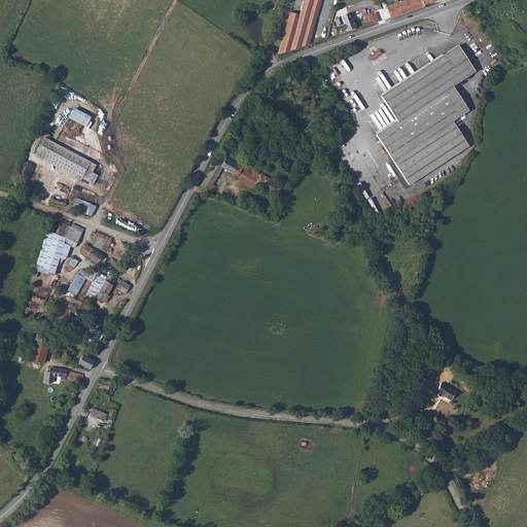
[(289,12),(278,53),(310,43),(321,0),(302,0),(297,14),(289,12)]
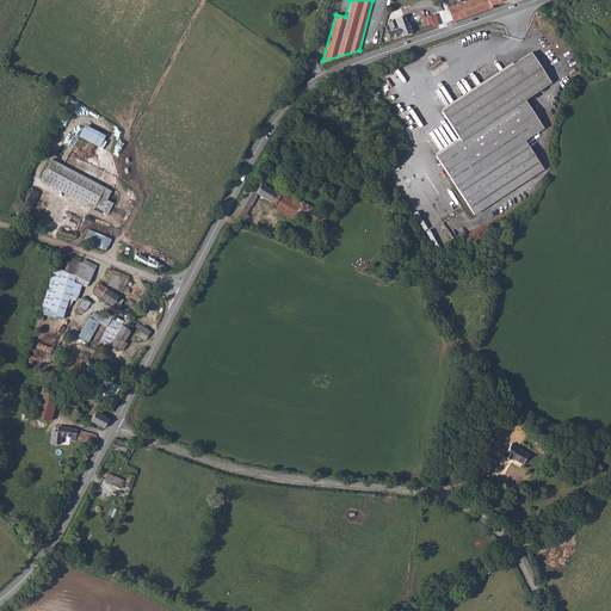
[(469,0),(462,2),(448,7),(452,20),(491,7),(491,5),(488,0),(469,0)]
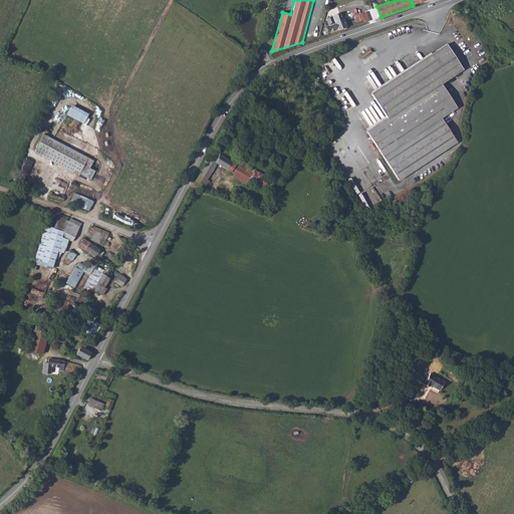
[(326,22),(324,23),(327,33),(336,29),(337,30),(341,28),(342,29),(345,28),(344,27),(346,26),(343,18),(342,18),(339,13),(325,19),(326,22)]
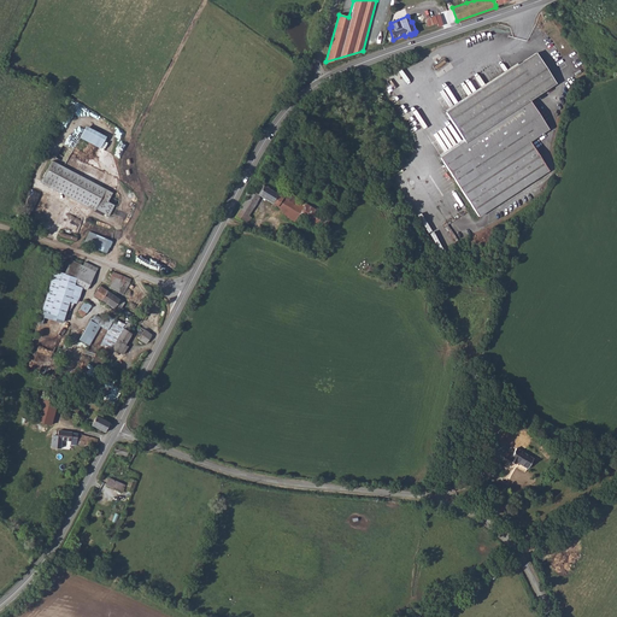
[(424,19),(427,27),(438,23),(435,16),(424,19)]
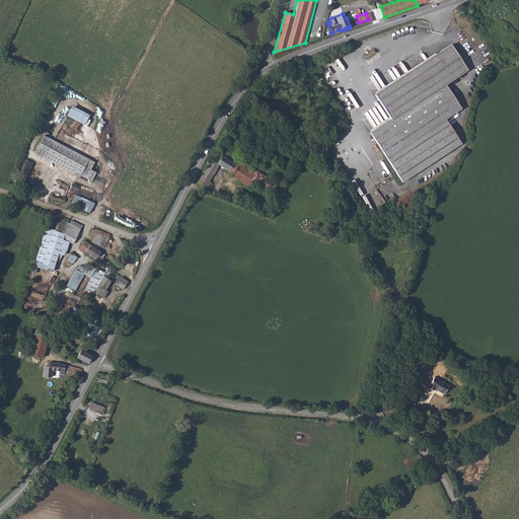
[(390,119),(369,131),(401,181),(460,143),(445,118),(460,108),(445,83),(467,69),(451,45),(374,93),(390,119)]
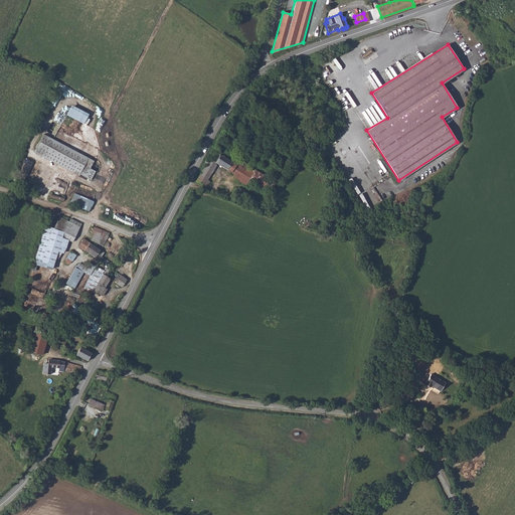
[(71,105),(66,115),(83,124),(89,114),(71,105)]
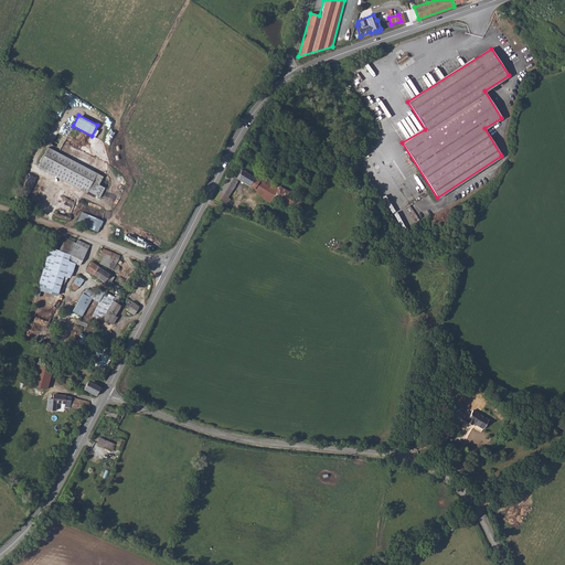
[(35,169),(84,193),(85,191),(94,172),(46,149),(35,169)]
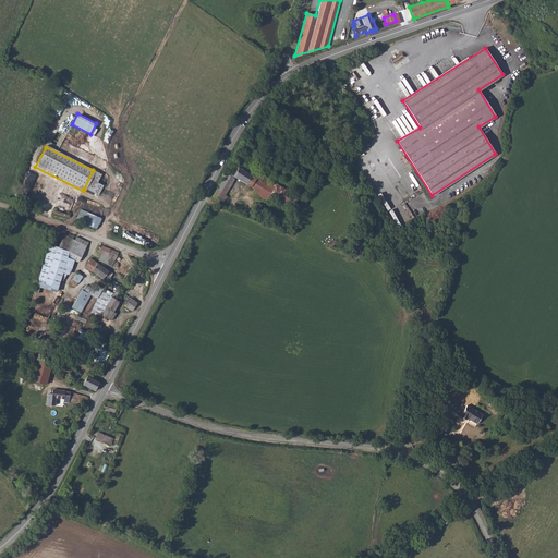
[(222,179),(211,197),(222,202),(227,195),(225,194),(234,177),(256,190),(255,194),(265,199),(267,197),(271,199),(274,196),(269,194),(276,184),(268,179),(270,174),(261,169),(255,178),(234,165),(229,173),(227,172),(228,170),(225,169),(220,178),(222,179)]
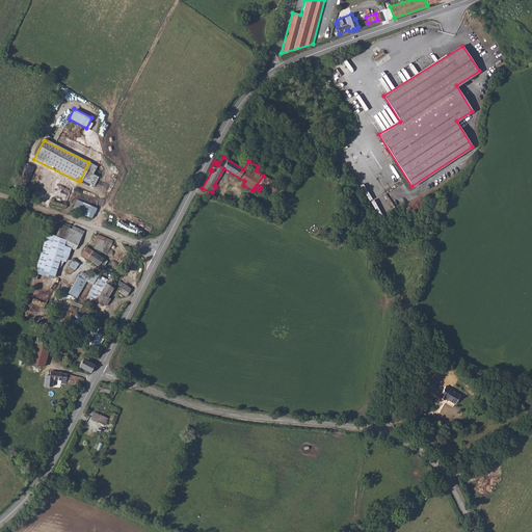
[(88,162),(80,180),(92,185),(97,177),(91,174),(95,165),(88,162)]
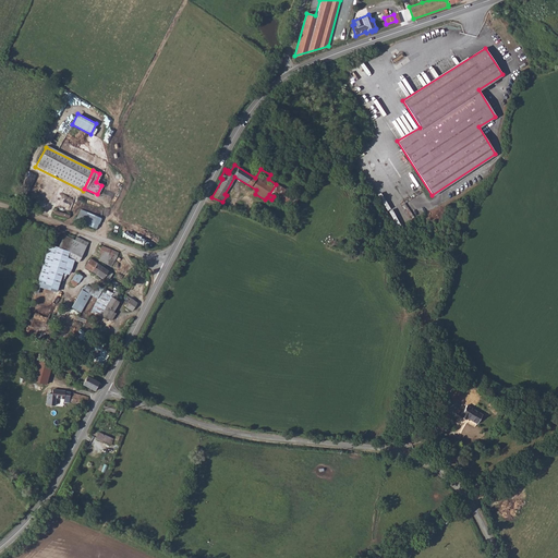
[(276,184),(269,194),(274,196),(291,207),(298,197),(276,184)]
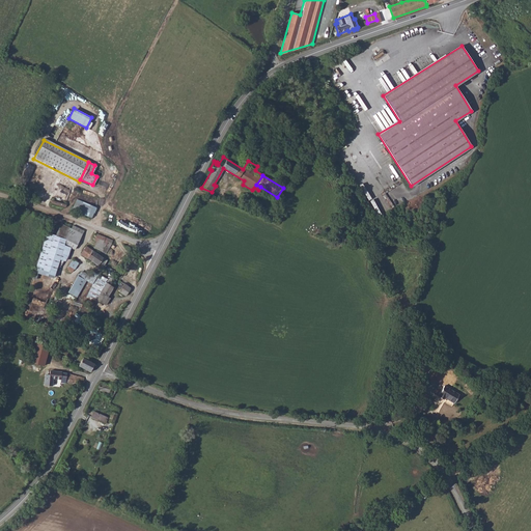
[(16,185),(9,183),(6,189),(12,191),(16,185)]
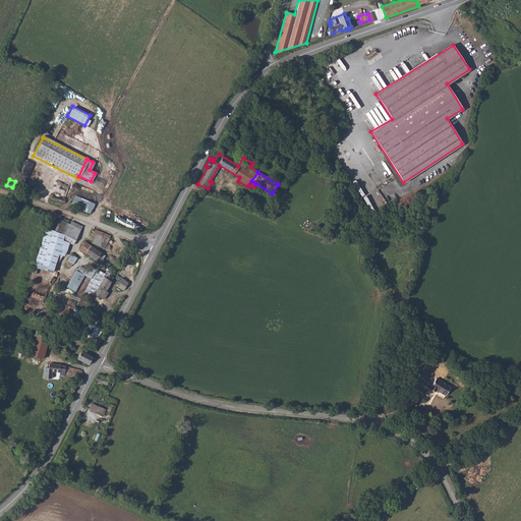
[(74,197),(71,206),(91,214),(94,204),(74,197)]
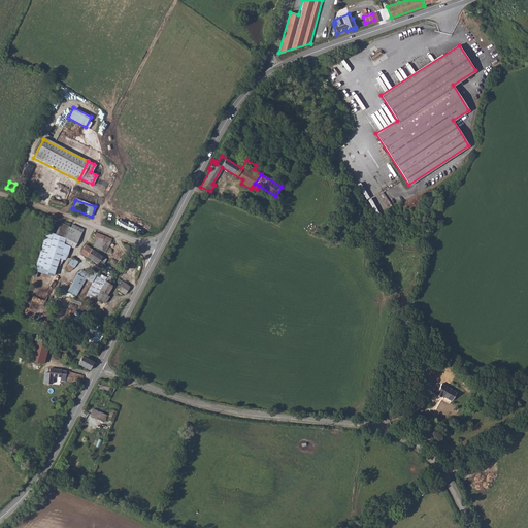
[(60,222),(55,234),(65,237),(63,242),(70,245),(73,248),(83,230),(77,227),(75,229),(60,222)]
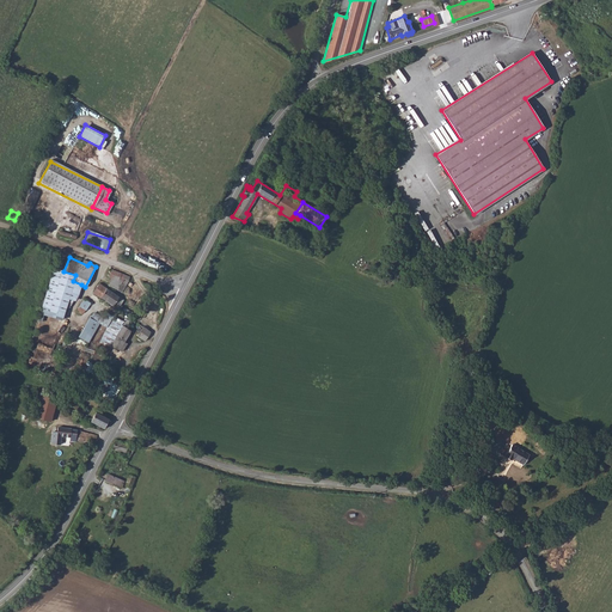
[(75,275),(63,271),(53,268),(38,313),(61,320),(66,306),(73,281),(75,275)]
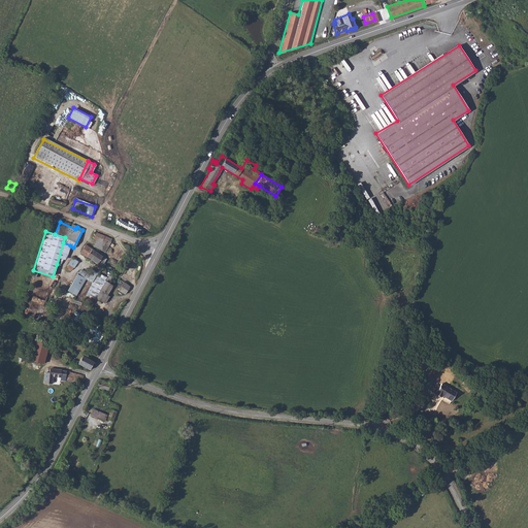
[(107,236),(96,232),(94,239),(96,239),(94,245),(103,250),(107,241),(109,242),(111,238),(107,236)]
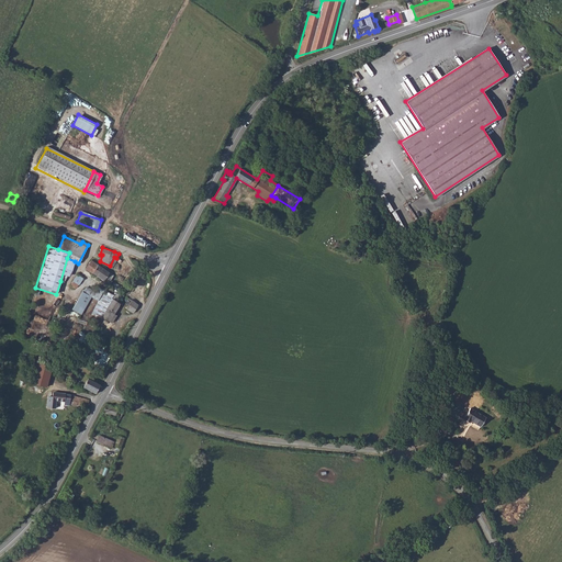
[(68,277),(75,261),(67,258),(60,281),(64,283),(67,276),(68,277)]
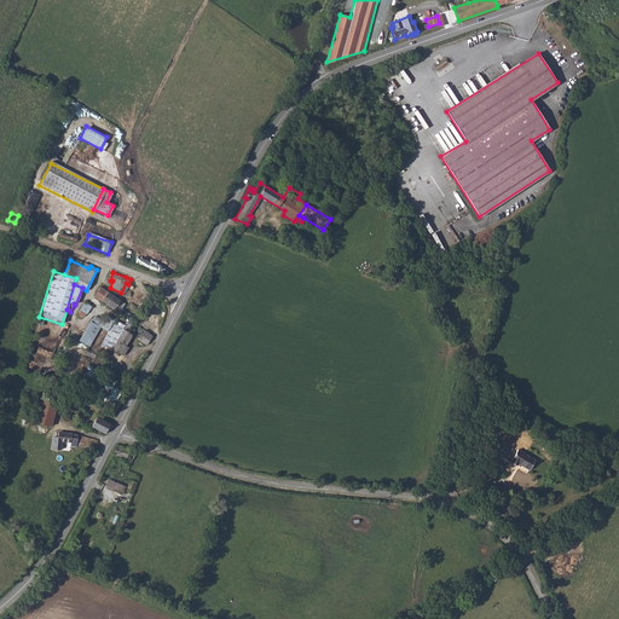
[(99,287),(93,295),(119,312),(125,304),(123,304),(125,301),(123,300),(121,301),(99,287)]
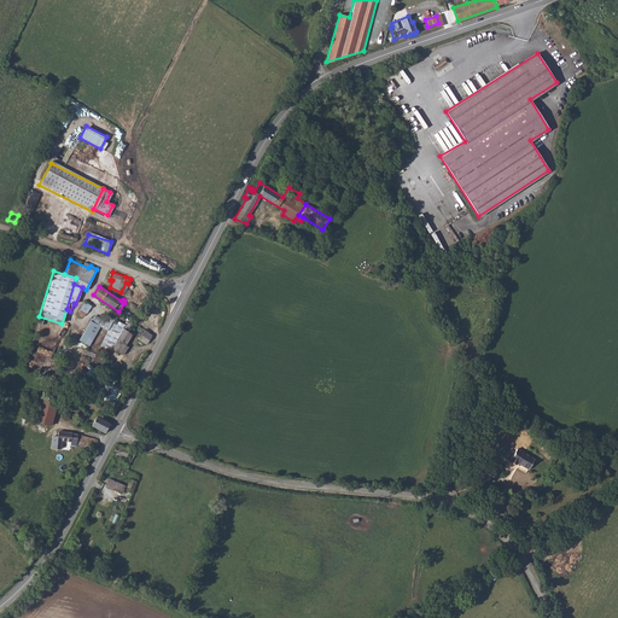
[(91,305),(83,301),(79,309),(86,314),(91,305)]
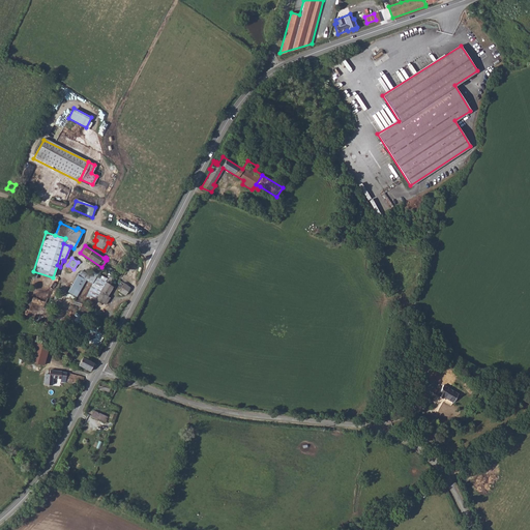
[(78,275),(67,292),(77,297),(86,281),(78,275)]
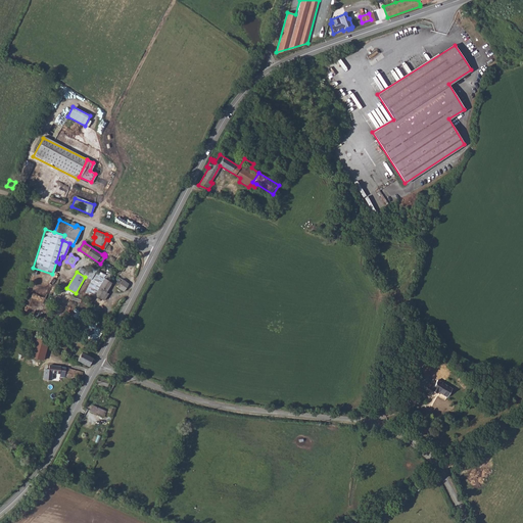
[(104,279),(100,287),(106,291),(111,283),(128,295),(132,287),(111,273),(106,280),(104,279)]
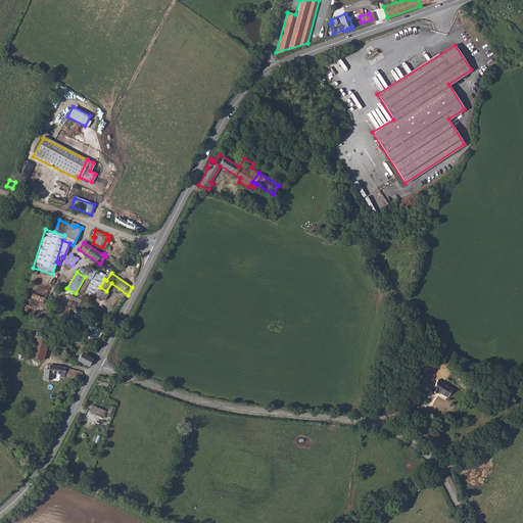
[(98,291),(95,296),(100,298),(103,300),(107,293),(99,289),(98,291)]
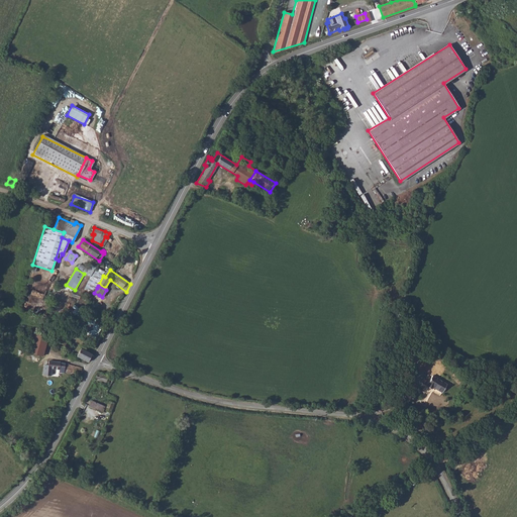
[(93,300),(88,312),(104,318),(109,307),(93,300)]
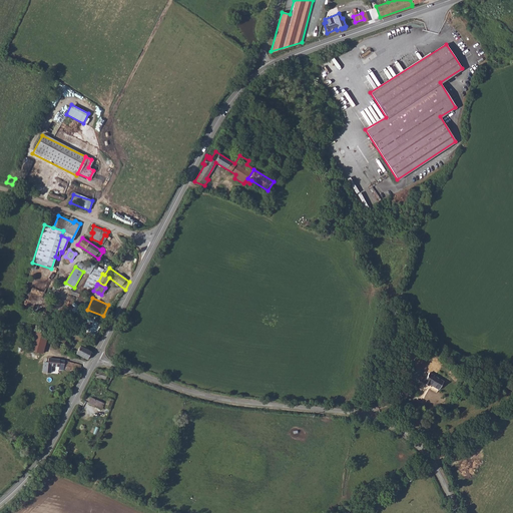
[(35,334),(30,351),(42,355),(47,337),(35,334)]
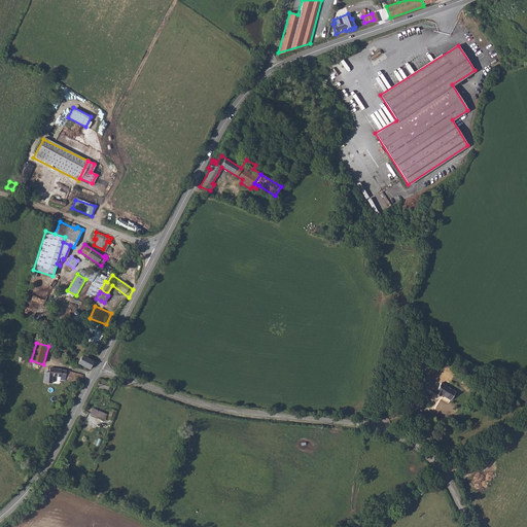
[(53,355),(57,357),(62,348),(63,346),(59,344),(53,355)]
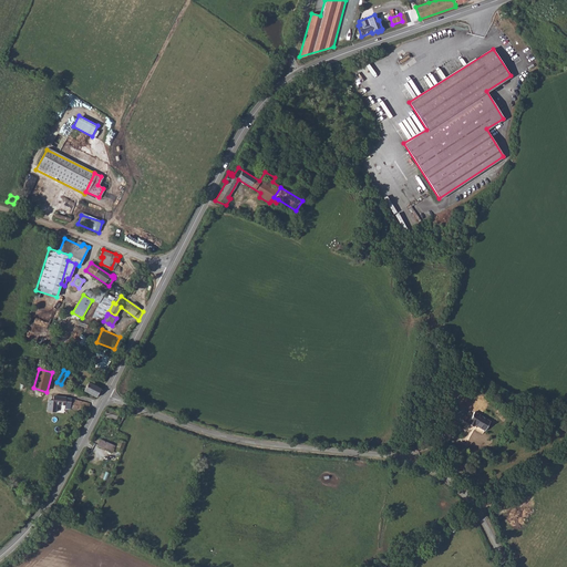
[(83,392),(96,399),(101,390),(89,383),(83,392)]
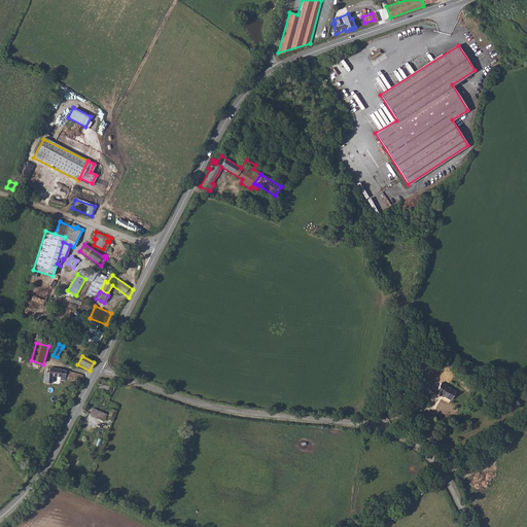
[(46,371),(44,381),(51,383),(53,376),(62,378),(62,380),(65,380),(66,378),(81,382),(84,374),(50,369),(49,372),(46,371)]
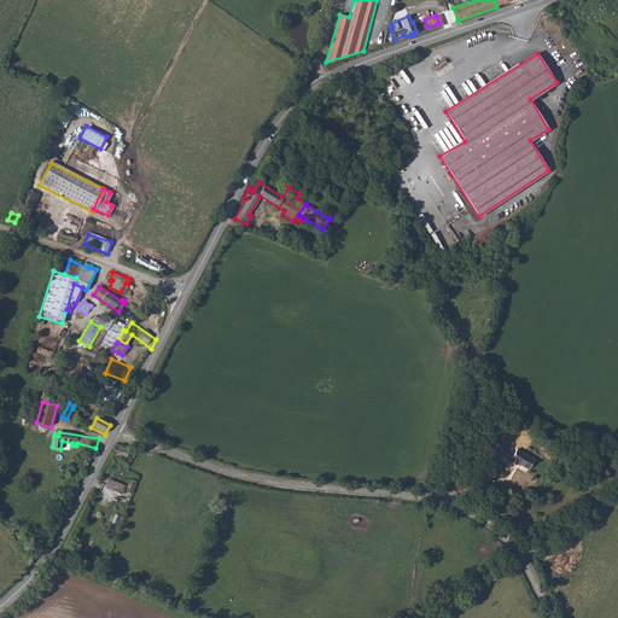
[(115,445),(114,456),(127,461),(130,462),(136,450),(115,445)]
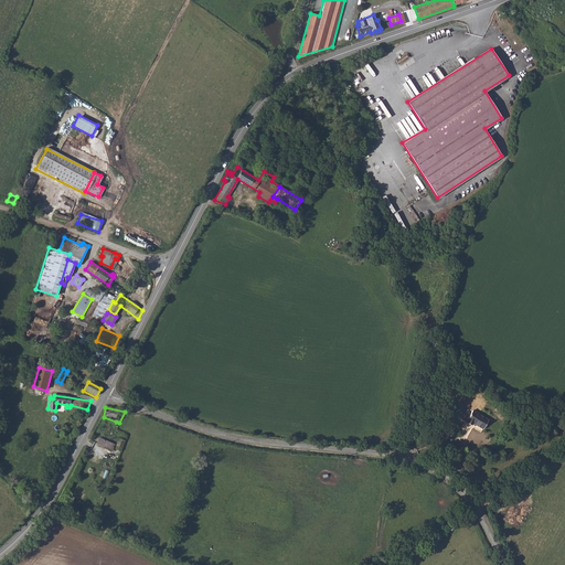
[(471,409),(465,420),(470,424),(471,422),(482,428),(488,418),(471,409)]
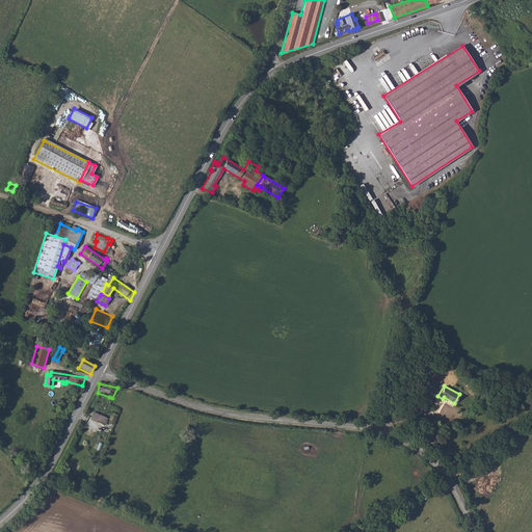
[(108,423),(113,425),(116,416),(111,414),(109,420),(94,414),(91,419),(104,425),(105,423),(107,424),(108,423)]
